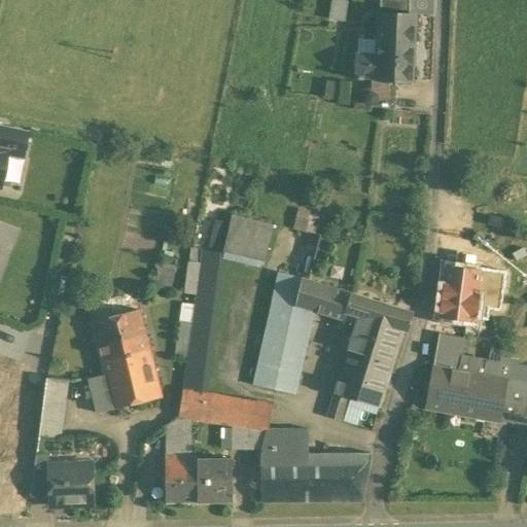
[(334,0),(332,18),(347,20),(349,0),(334,0)]
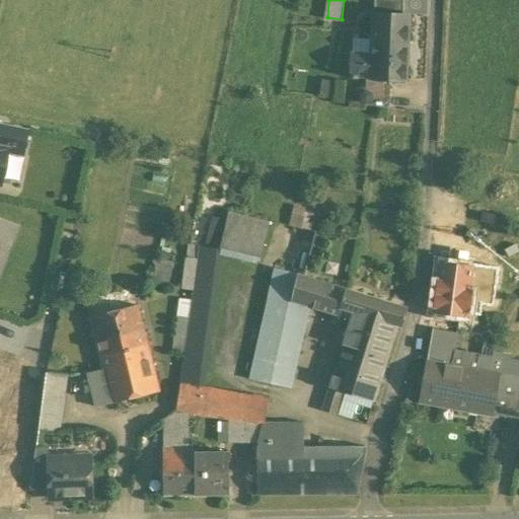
[(374,0),(374,15),(402,16),(403,0),(374,0)]
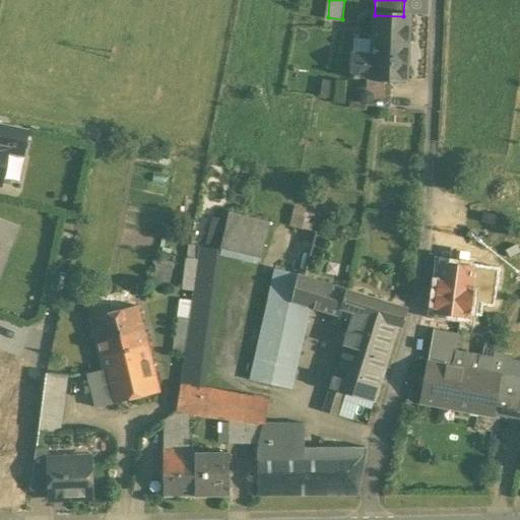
[(403,16),(375,15),(374,41),(375,41),(374,55),(352,54),(351,77),(353,78),(359,78),(367,78),(391,80),(406,80),(409,16),(403,16)]
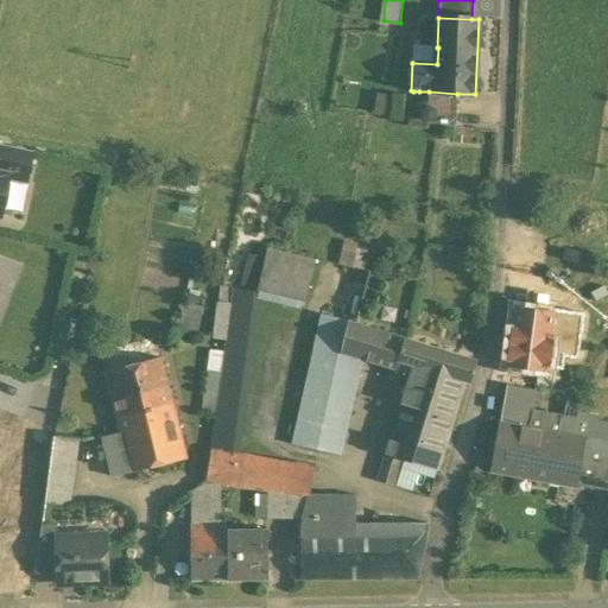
[(412,63),(437,64),(438,48),(437,48),(413,46),(412,63)]
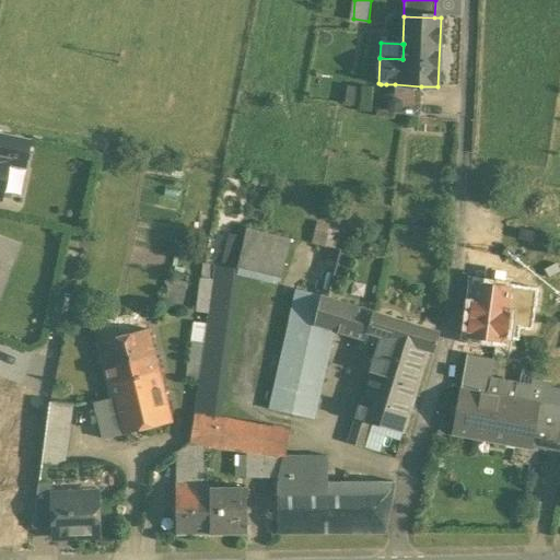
[(421,86),(395,84),(395,102),(421,103),(421,86)]
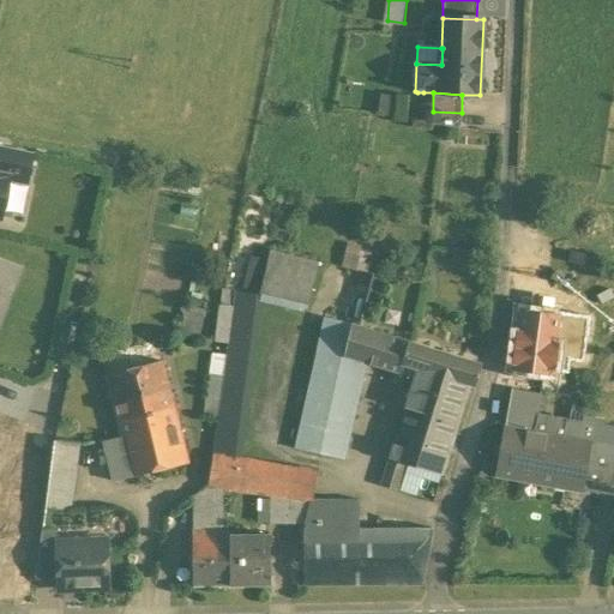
[(462,113),(433,112),(432,125),(462,128),(462,113)]
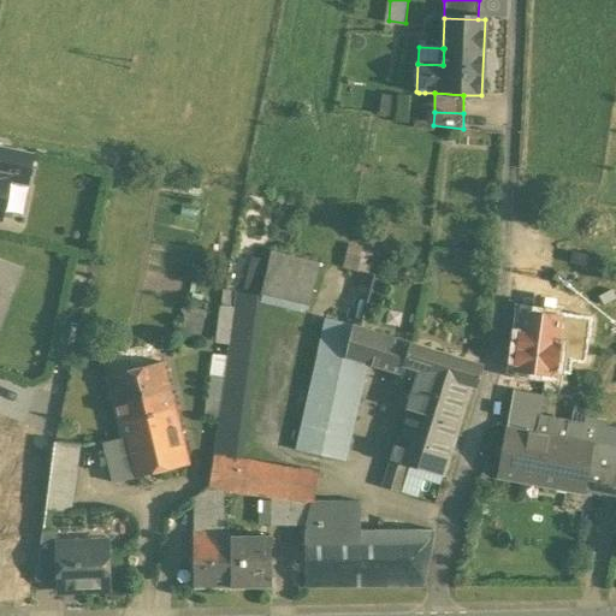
[(34,154),(0,147),(0,176),(10,178),(10,179),(28,183),(34,154)]
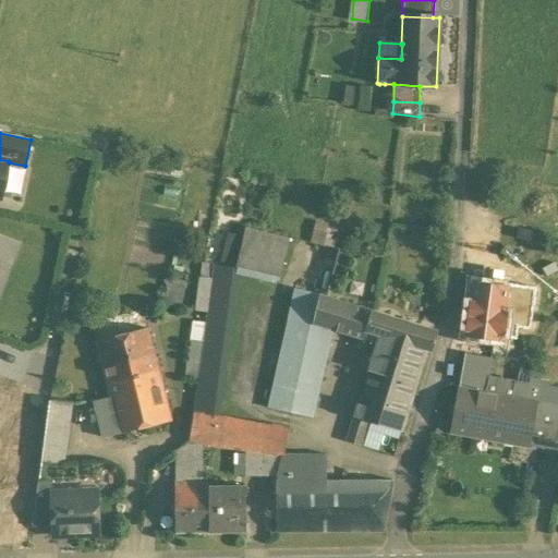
[(0,159),(0,198),(1,198),(3,187),(4,187),(8,173),(7,173),(9,162),(9,161),(0,159)]
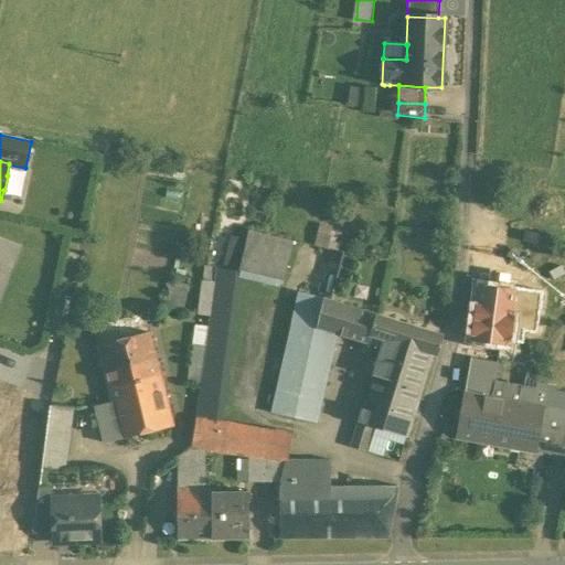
[(318,245),(329,247),(333,225),(321,223),(318,245)]
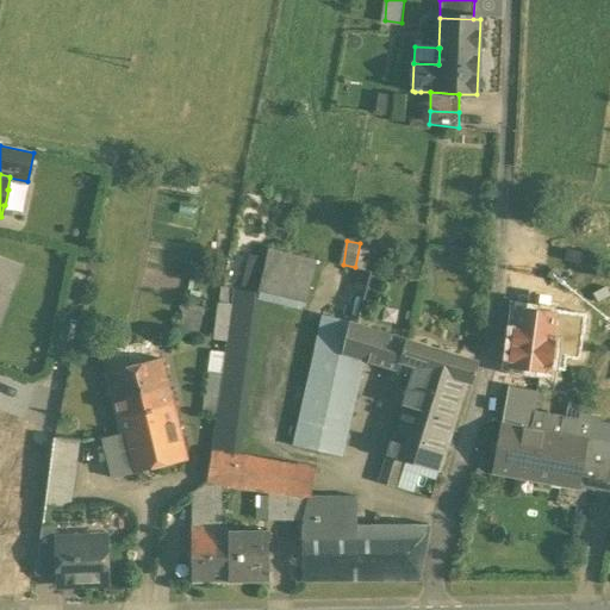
[(306,303),(316,262),(269,251),(259,291),(306,303)]
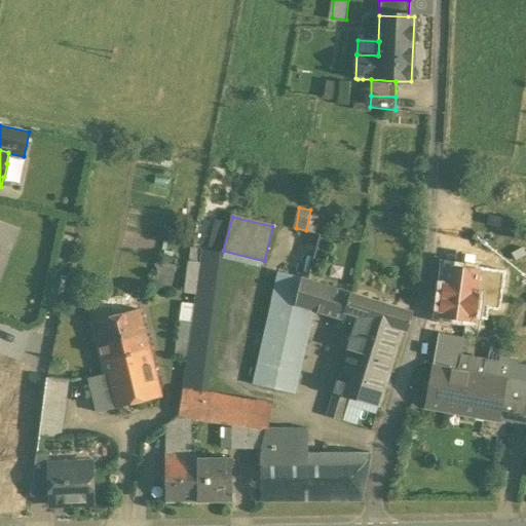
[(0,257),(5,245),(11,247),(19,229),(21,229),(22,228),(0,219),(0,257)]
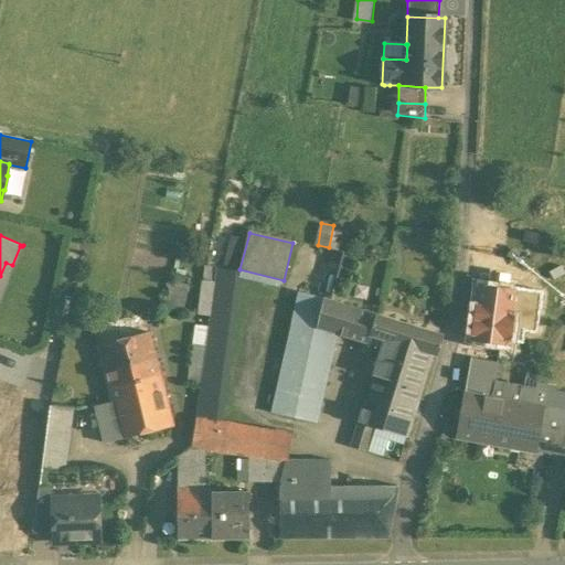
[(216,268),(208,267),(205,281),(214,283),(216,268)]
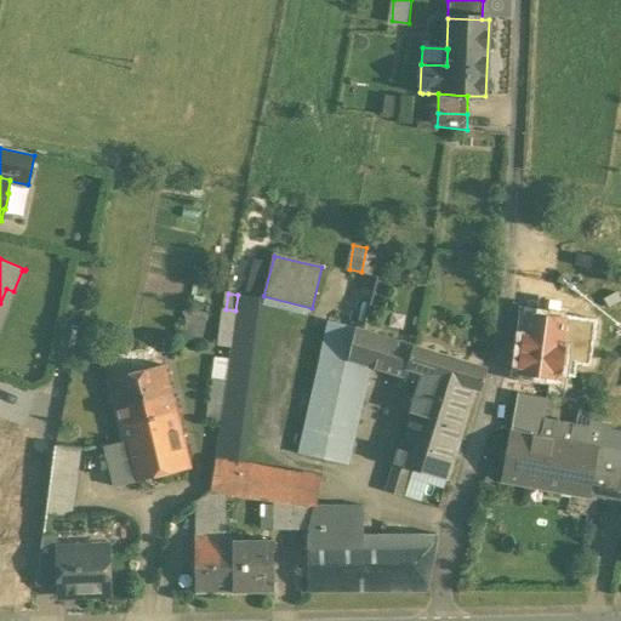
[(216,461),(244,466),(263,296),(238,295),(235,311),(220,428),(216,461)]
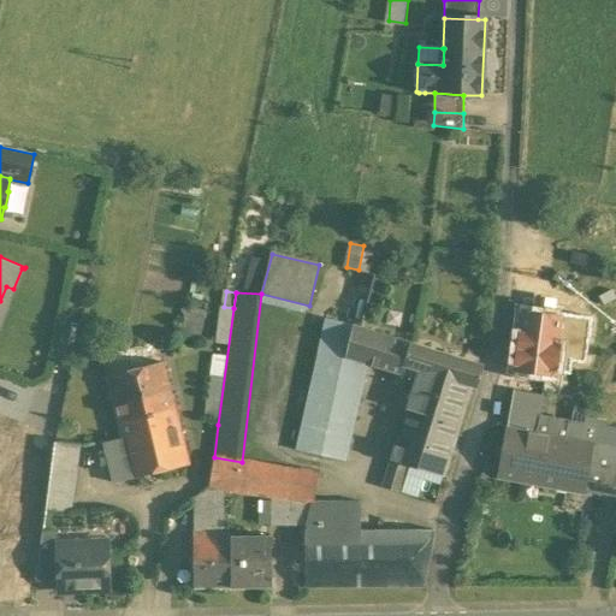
[(208,425),(218,425),(234,308),(224,307),(208,425)]
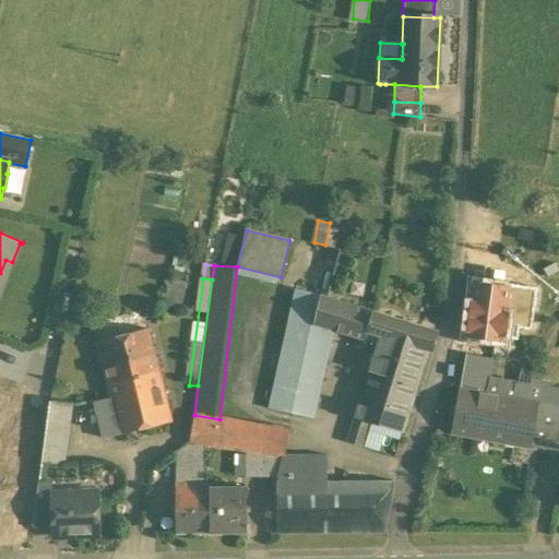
[(185,283),(169,280),(164,305),(179,308),(185,283)]
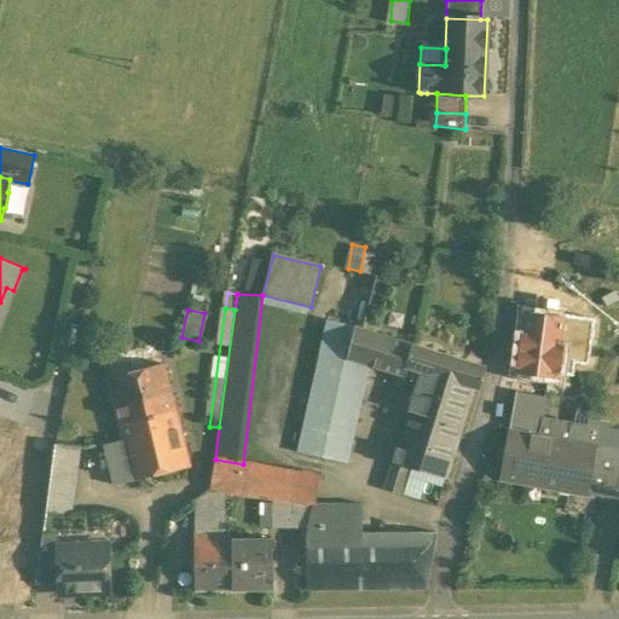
[(565,322),(526,316),(521,354),(526,354),(560,359),(561,348),(565,322)]
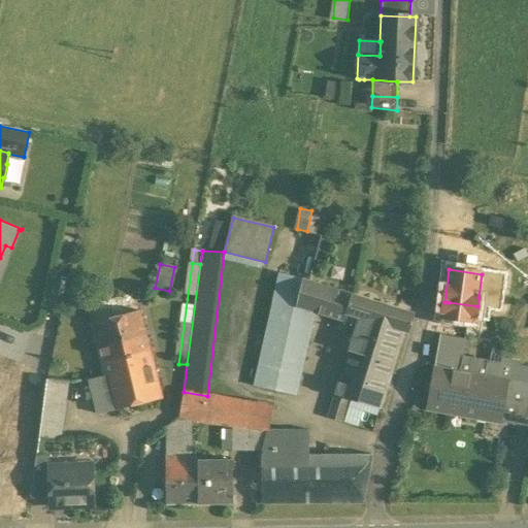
[(302,279),(279,273),(267,329),(309,339),(315,312),(296,306),(302,279)]
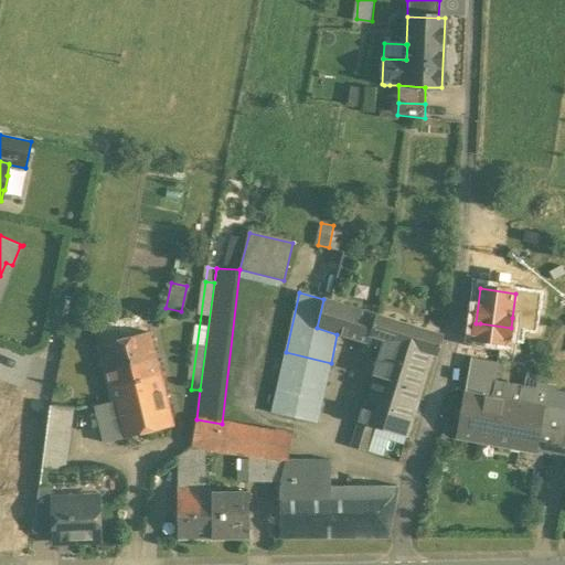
[(376,316),(323,299),(317,328),(337,334),(368,344),(370,344),(372,337),(371,336),(376,316)]
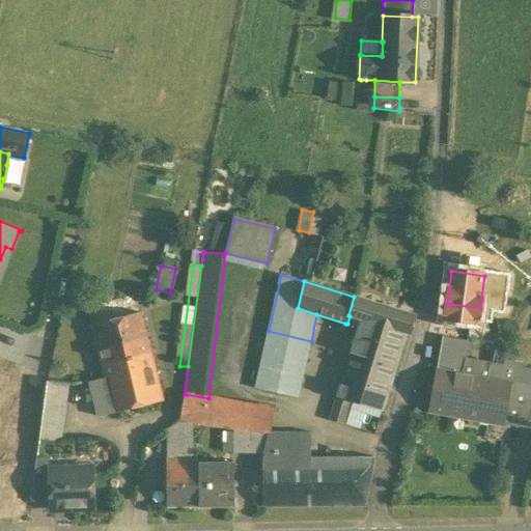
[(417,315),(354,297),(348,315),(350,316),(361,319),(358,330),(351,353),(396,367),(408,334),(411,335),(417,315)]
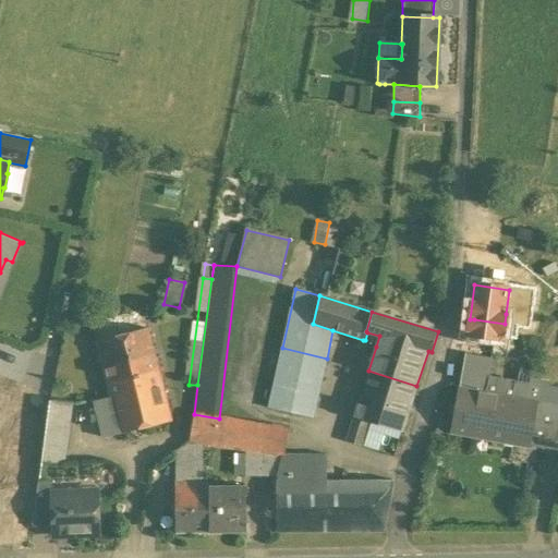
[(517,315),(506,314),(505,324),(502,338),(513,340),(514,336),(517,315)]
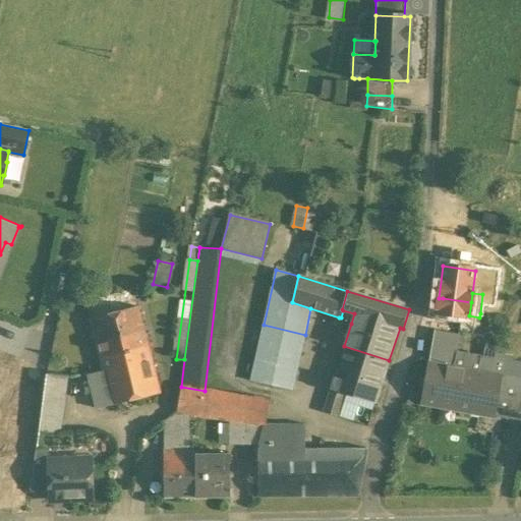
[(499,296),(482,294),(480,313),(497,315),(499,296)]
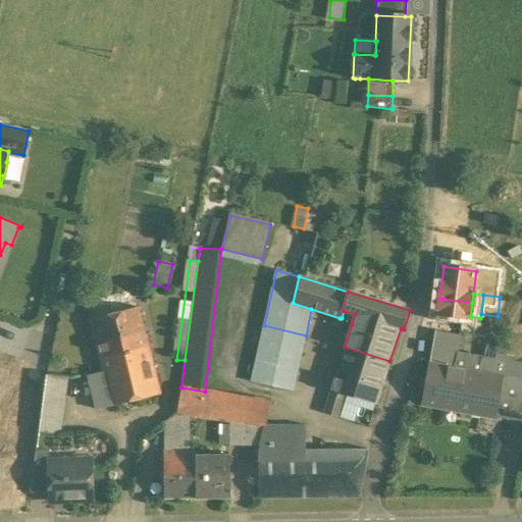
[(435,331),(430,364),(455,368),(457,354),(464,316),(470,316),(472,303),(444,299),(441,313),(438,313),(435,331)]
